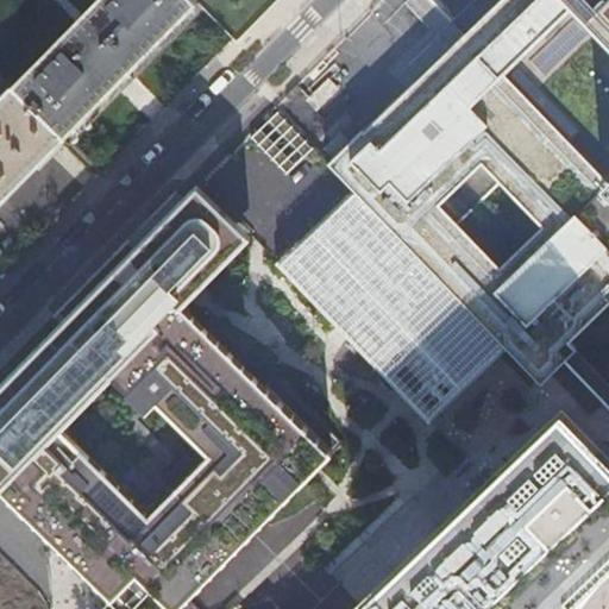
[(95,0),(11,85),(64,137),(70,144),(203,8),(195,0),(95,0)]
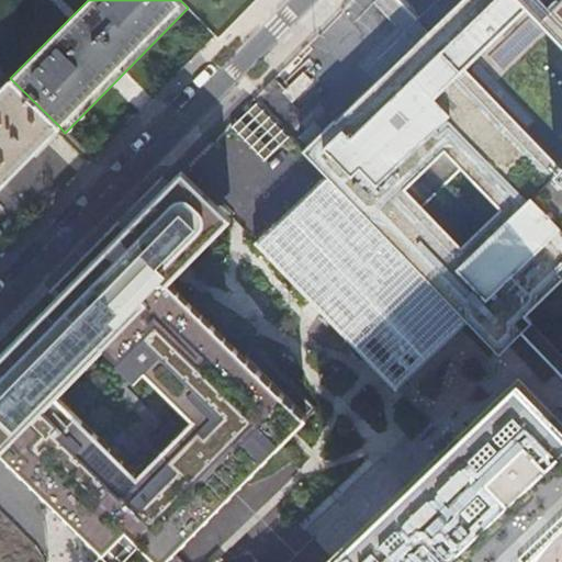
[(561,0),(458,0),(303,150),(327,175),(468,319),(499,353),(520,333),(531,322),(523,312),(561,273),(561,0)]
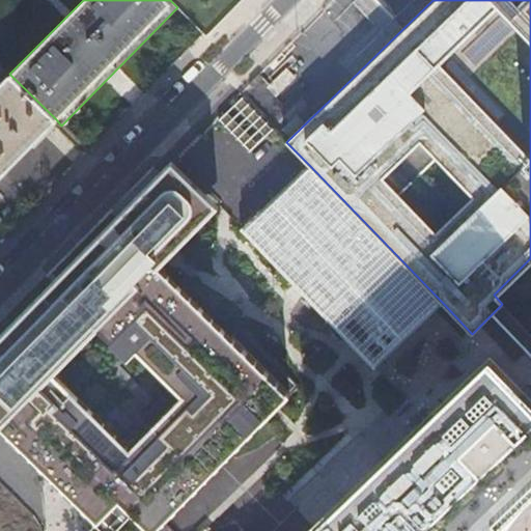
[(0,175),(33,141),(38,146),(58,126),(54,121),(56,119),(9,74),(0,83),(0,175)]
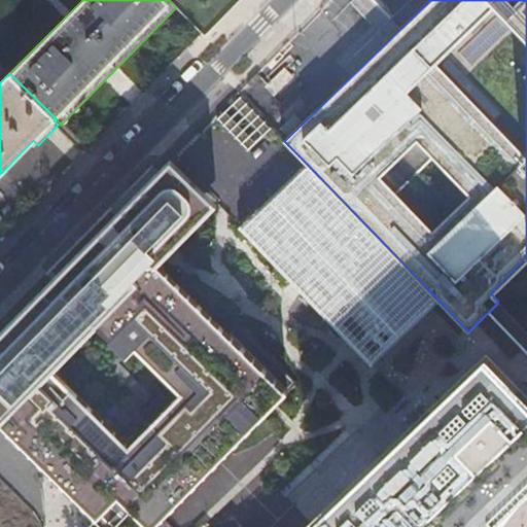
[(171,159),(0,330),(0,421),(13,408),(138,282),(133,277),(147,261),(153,267),(164,256),(171,248),(216,203),(171,159)]
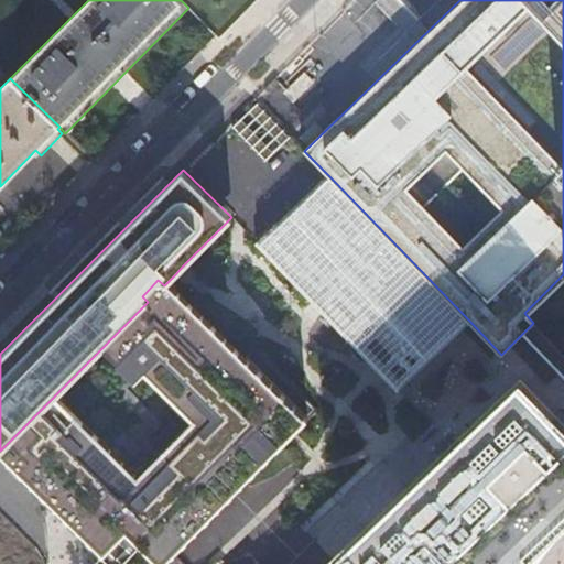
[(466,324),(469,321),(328,175),(326,177),(327,179),(323,183),(313,193),(312,192),(308,195),(310,196),(292,214),(290,213),(288,215),(289,216),(270,235),(261,242),(260,242),(258,245),(261,248),(262,247),(286,271),(285,272),(289,277),(291,274),(314,299),(312,300),(315,303),(317,302),(342,327),(340,328),(344,332),(345,331),(369,357),(368,358),(371,360),(372,359),(398,386),(397,387),(399,389),(401,387),(400,386),(408,378),(426,360),(427,361),(431,358),(430,357),(445,342),(454,334),(465,323),(466,324)]
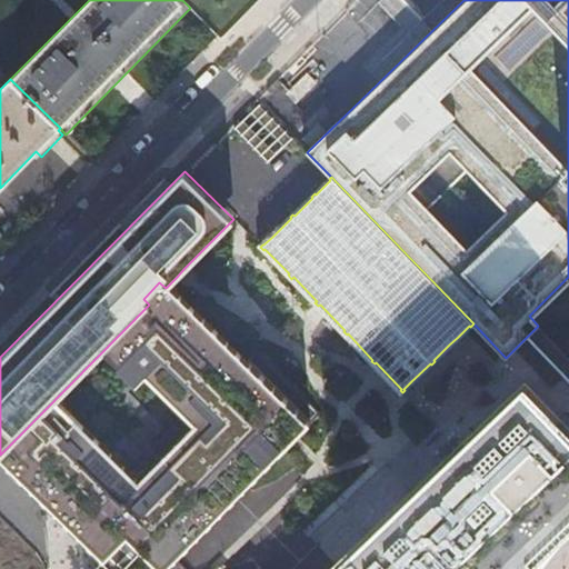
[(325,433),(325,450),(325,452),(336,465),(340,460),(392,515),(406,502),(353,446),(366,433),(365,419),(360,415),(355,409),(349,408),(242,300),(242,296),(236,288),(210,287),(207,289),(185,268),(177,277),(199,298),(197,301),(207,311),(229,312),(231,309),(340,418),(325,433)]
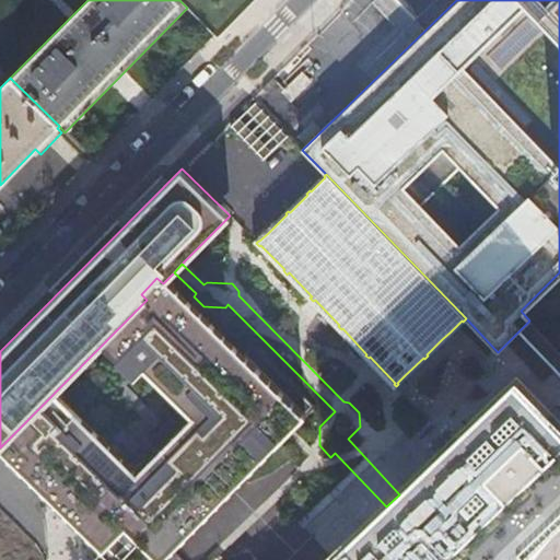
[(511,364),(498,352),(466,318),(463,322),(462,321),(451,331),(497,377),(511,364)]
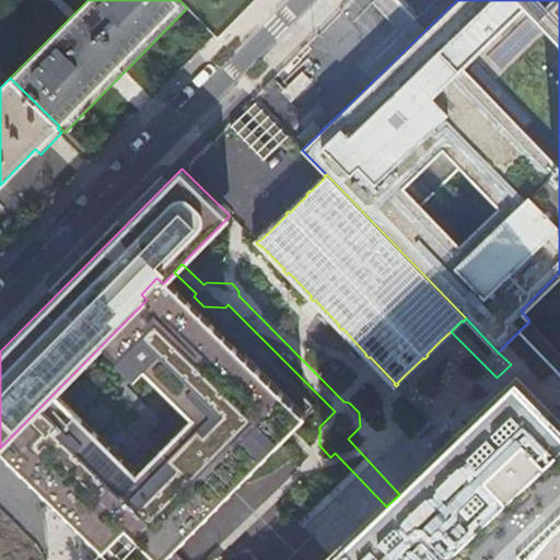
[(497,377),(451,331),(442,339),(488,386),(497,377)]
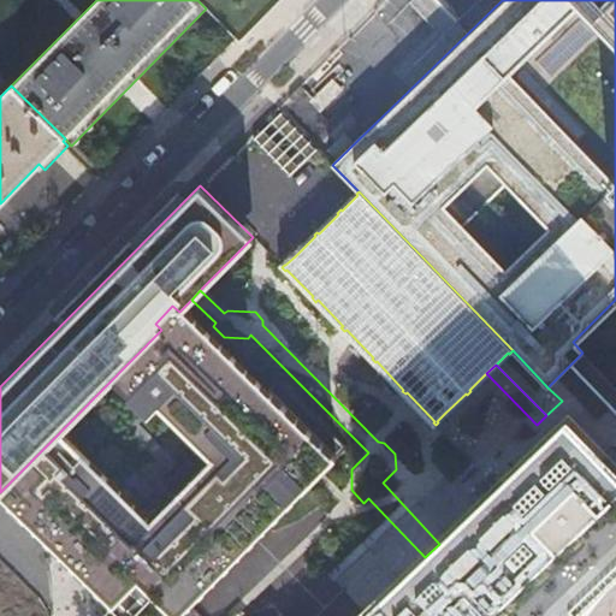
[(615,449),(615,412),(604,400),(581,421),(572,412),(568,415),(572,419),(545,443),(542,439),(539,442),(542,446),(534,452),(522,466),(515,472),(511,468),(508,471),(511,474),(508,479),(484,502),(480,498),(477,501),(480,505),(451,532),(448,528),(444,532),(448,535),(439,544),(425,557),(420,562),(416,557),(413,561),(416,564),(388,592),(384,588),(381,591),(406,615),(533,615),(615,537),(615,461),(604,448),(610,443),(615,449)]
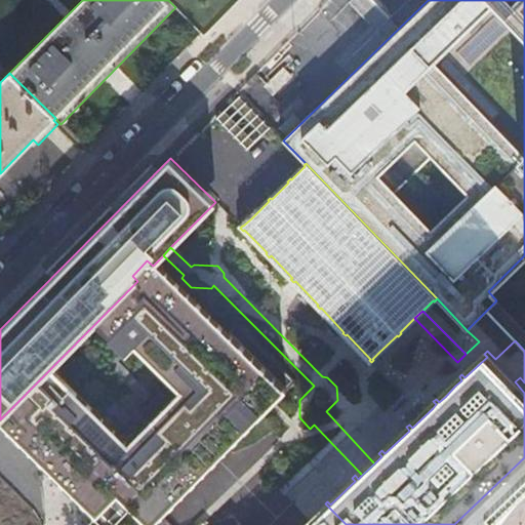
[(218,494),(199,476),(176,497),(196,517),(218,494)]
